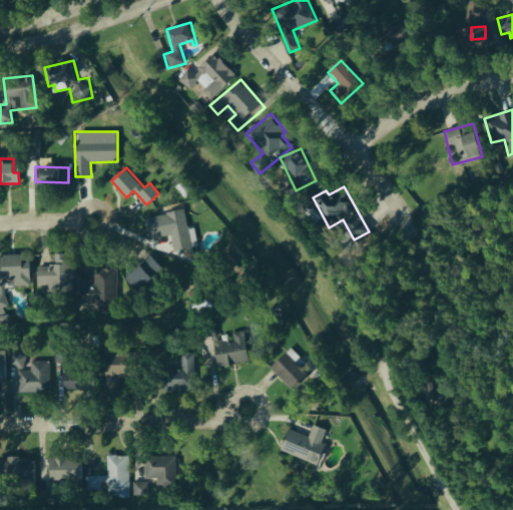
[(187,228),(184,209),(144,216),(147,237),(171,233),(173,249),(197,245),(194,227),(187,228)]
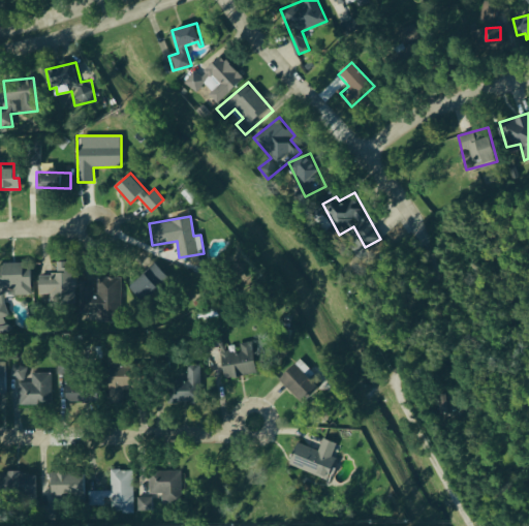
[(38,274),(39,294),(49,294),(49,306),(75,305),(75,269),(70,269),(70,260),(57,261),(57,273),(38,274)]
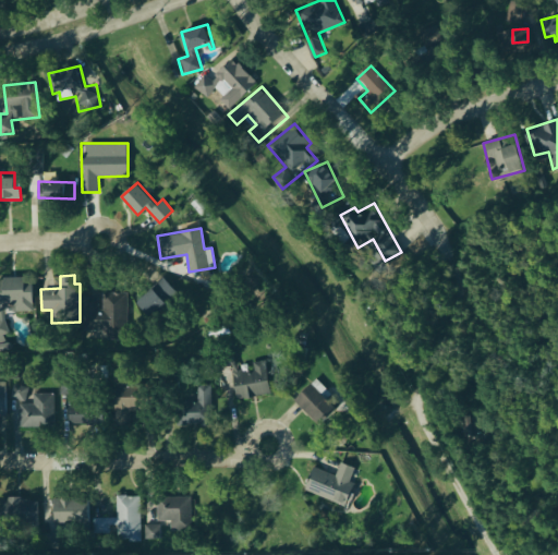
[(0,277),(0,306),(9,306),(9,310),(33,311),(34,278),(0,277)]
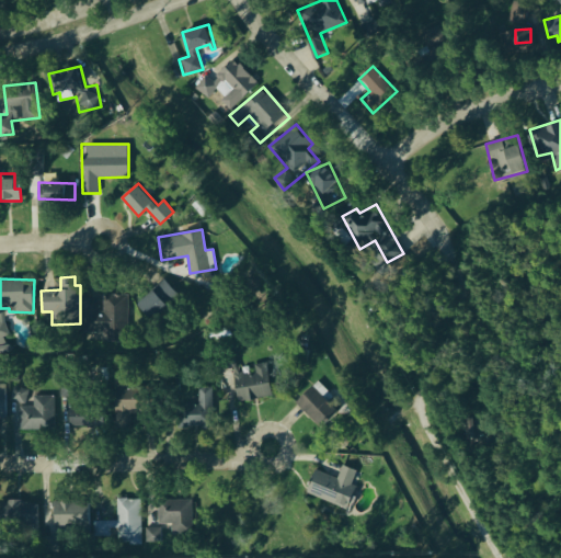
[(151,320),(181,297),(167,280),(138,303),(151,320)]
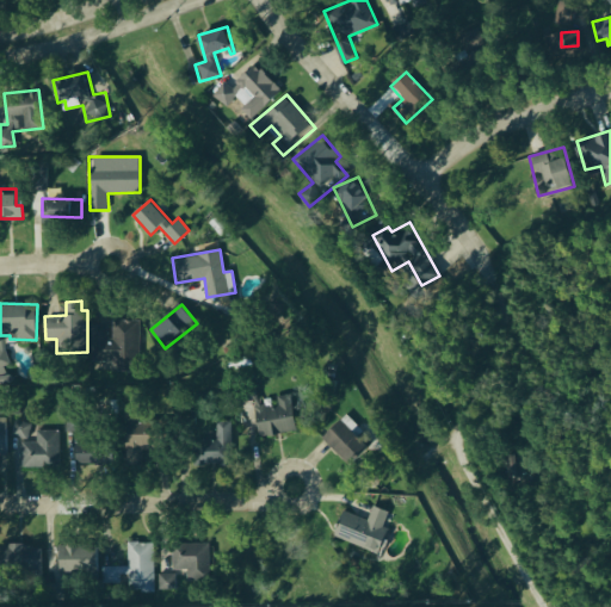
[(140,319),(110,317),(110,324),(93,324),(92,359),(112,360),(112,369),(139,370),(140,319)]
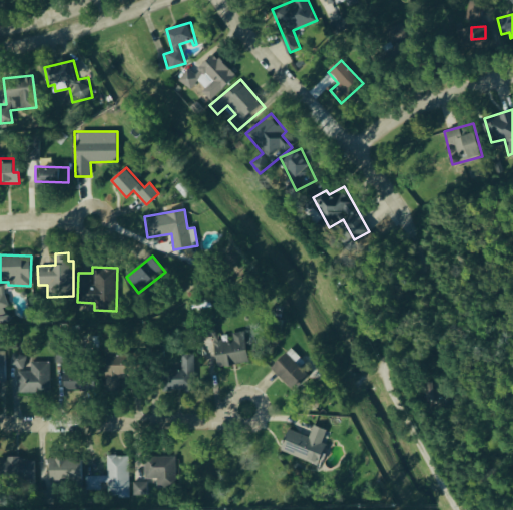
[(249,361),(243,330),(231,332),(232,339),(213,343),(217,367),(249,361)]
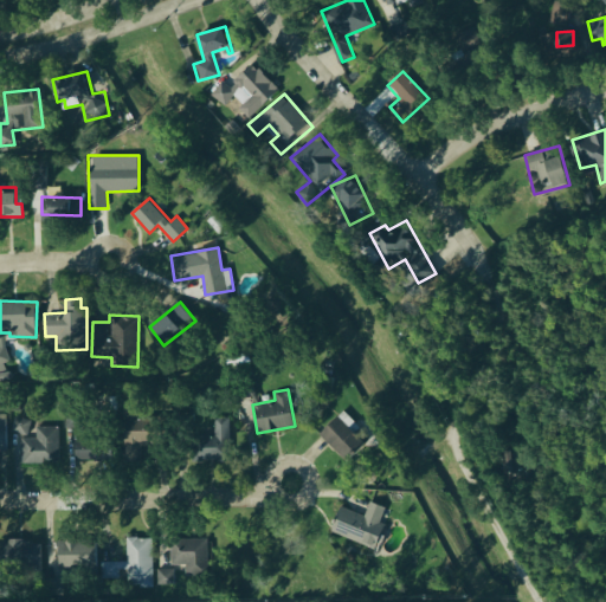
[(366,445),(354,432),(360,426),(345,409),(320,433),(347,463),(366,445)]
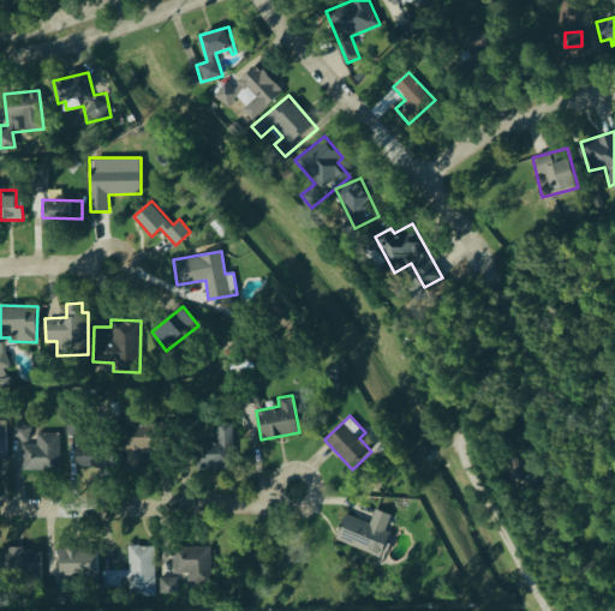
[(59,469),(59,432),(30,432),(30,423),(12,423),(12,445),(21,445),(21,469),(59,469)]
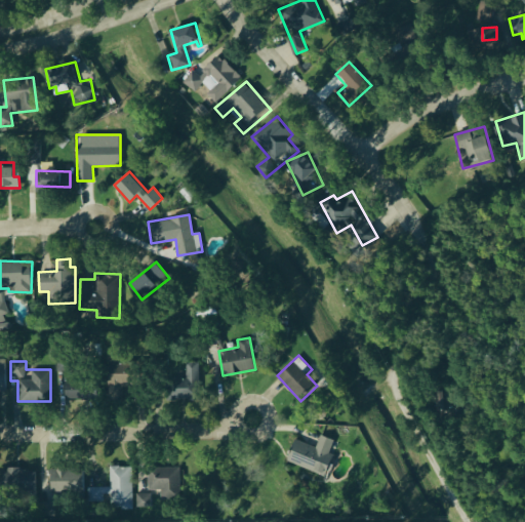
[(199,362),(184,362),(184,375),(168,374),(167,399),(198,399),(199,362)]
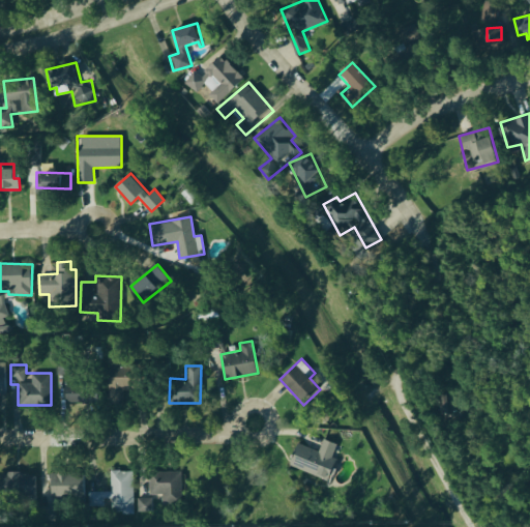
[(109,376),(110,403),(124,402),(123,387),(138,386),(137,367),(116,368),(116,375),(109,376)]
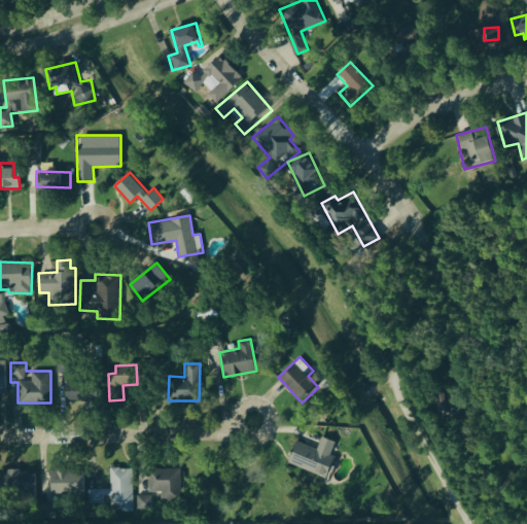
[(91,399),(91,383),(67,382),(67,399),(91,399)]
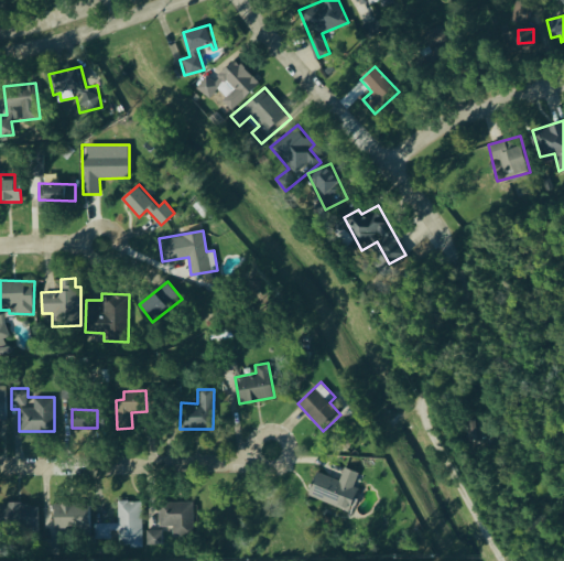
[(339,479),(317,472),(308,494),(349,510),(358,488),(354,486),(360,470),(346,464),(339,479)]
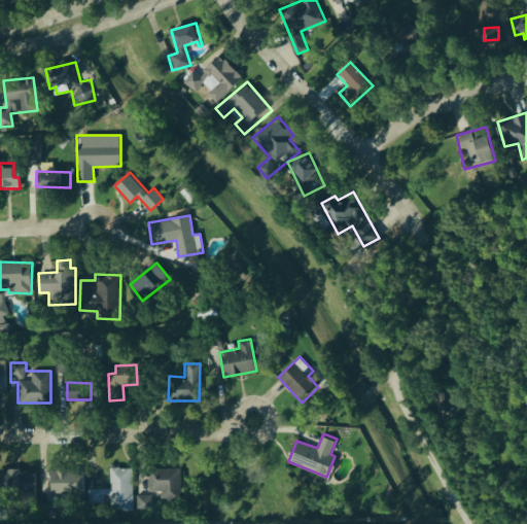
[(132,466),(109,467),(109,487),(88,488),(88,502),(102,502),(102,494),(109,494),(110,510),(133,510),(132,466)]
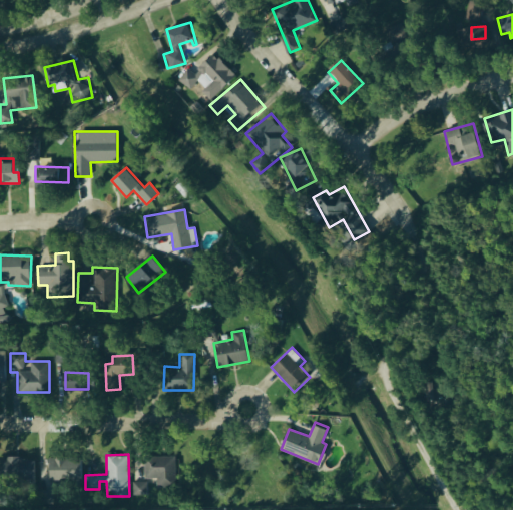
[(143,478),(156,478),(156,487),(175,487),(176,456),(143,456),(143,478)]
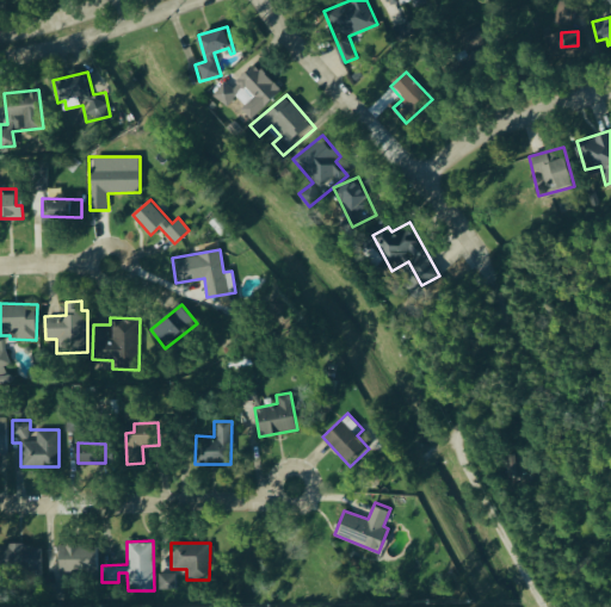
[(0,574),(42,574),(41,544),(0,544),(0,574)]
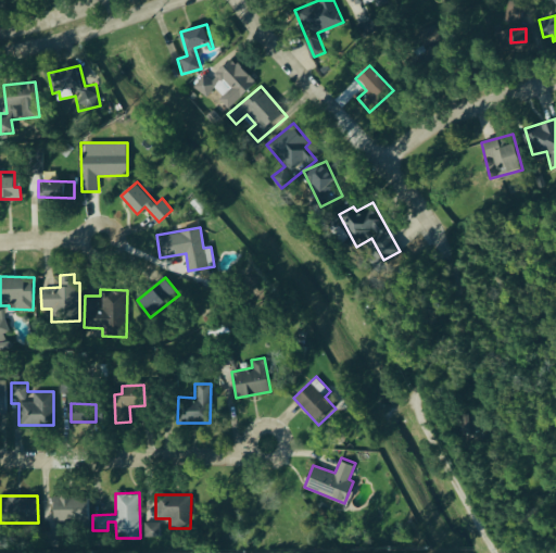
[(87,495),(52,497),(53,523),(88,522),(87,495)]
